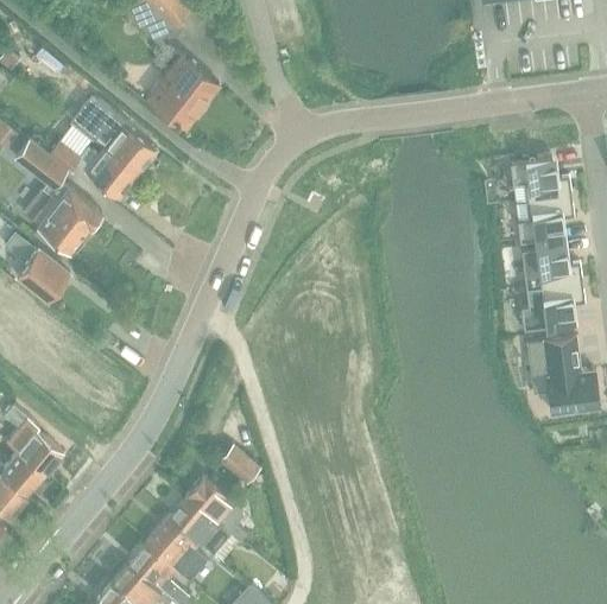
[(136,0),(122,13),(158,45),(174,30),(193,13),(181,0),(136,0)]
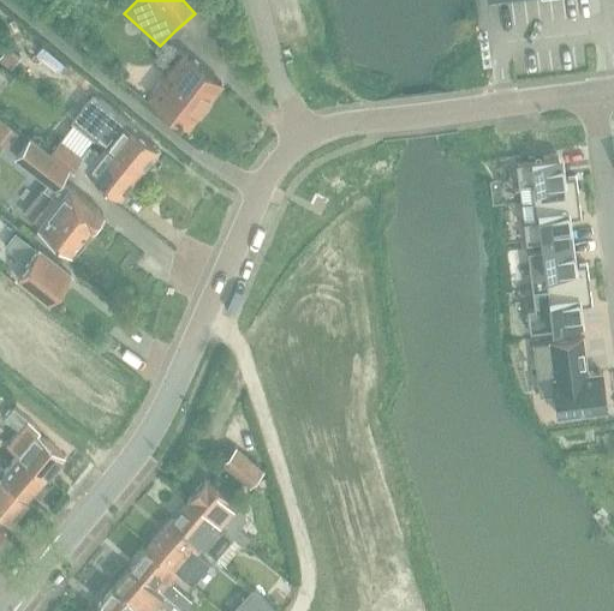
[(17,34),(6,45),(18,57),(29,46),(17,34)]
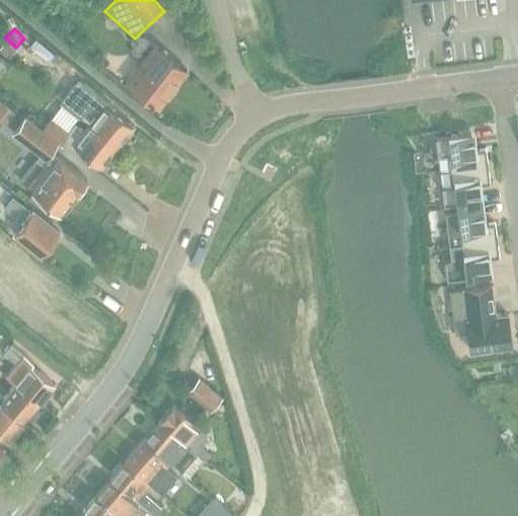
[(0,51),(0,56),(9,63),(18,51),(7,43),(0,51)]
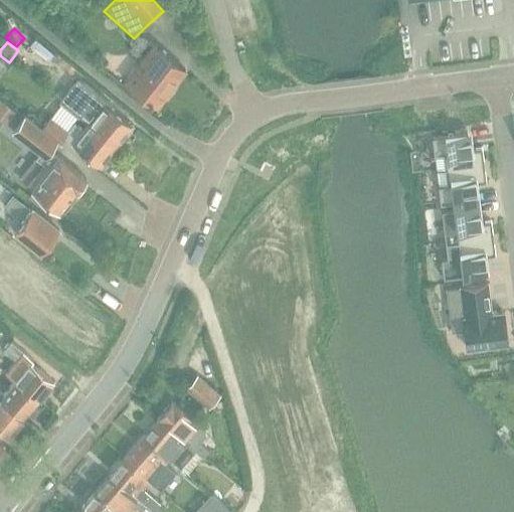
[(185,73),(152,48),(125,84),(158,110),(185,73)]
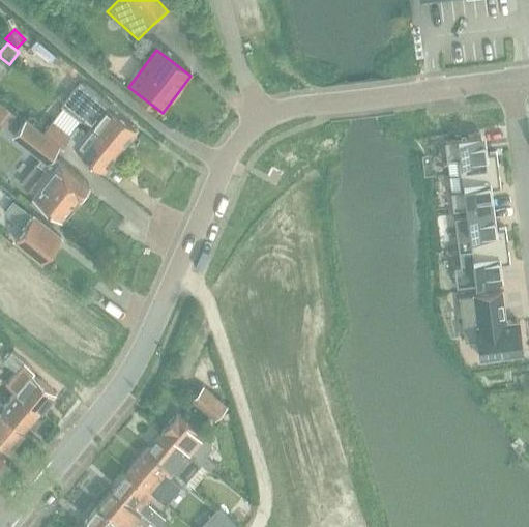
[(7,85),(0,89),(0,98),(10,114),(22,106),(7,85)]
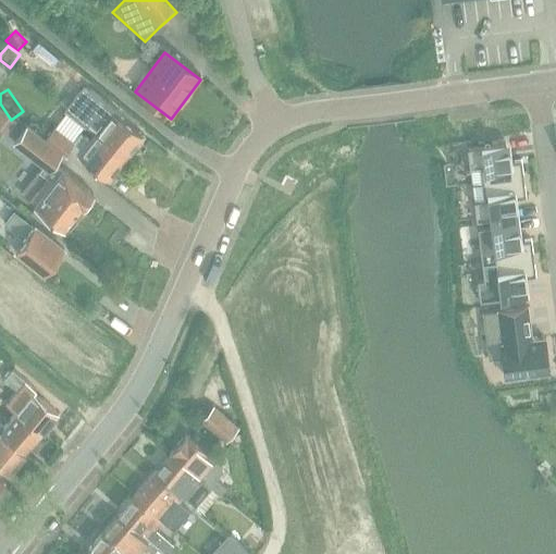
[(96,137),(125,160),(143,139),(101,106),(89,121),(101,131),(96,137)]
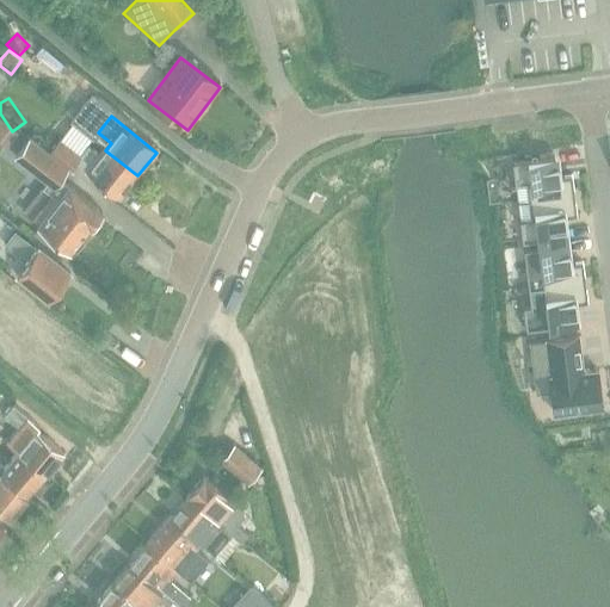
[(0,123),(0,144),(7,150),(17,136),(0,123)]
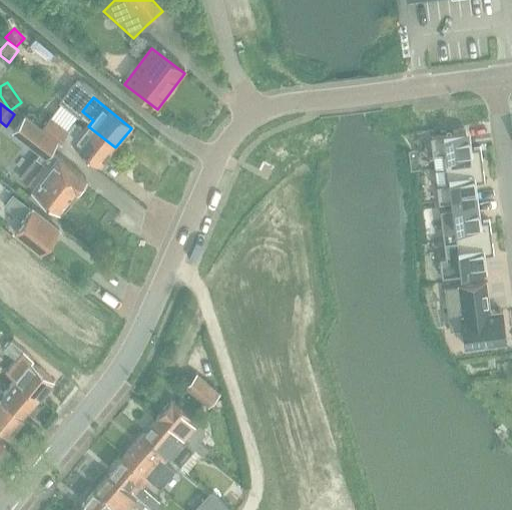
[(56,144),(41,131),(25,119),(13,134),(39,156),(36,160),(19,182),(32,191),(59,213),(61,211),(65,211),(71,204),(69,201),(85,181),(50,153),(56,144)]
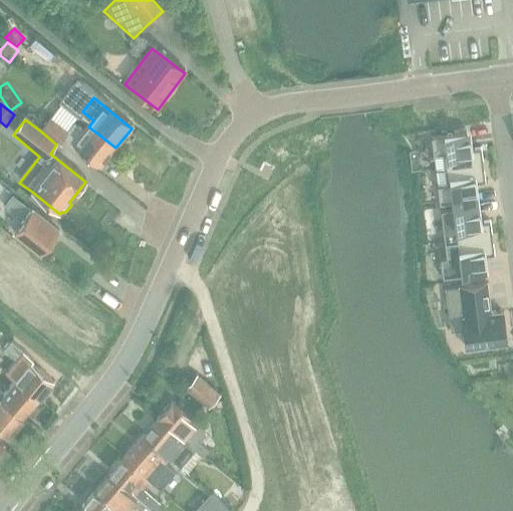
[(74,125),(67,134),(50,119),(41,132),(56,145),(59,146),(64,140),(99,169),(115,148),(88,126),(83,133),(74,125)]
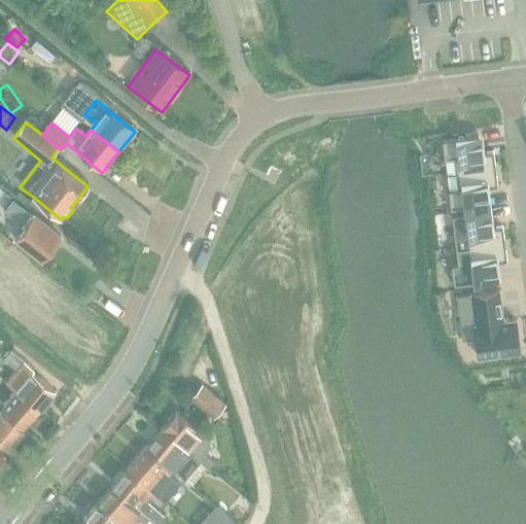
[(454,161),(456,176),(495,172),(493,154),(483,155),(481,139),(479,139),(442,143),(445,162),(454,161)]
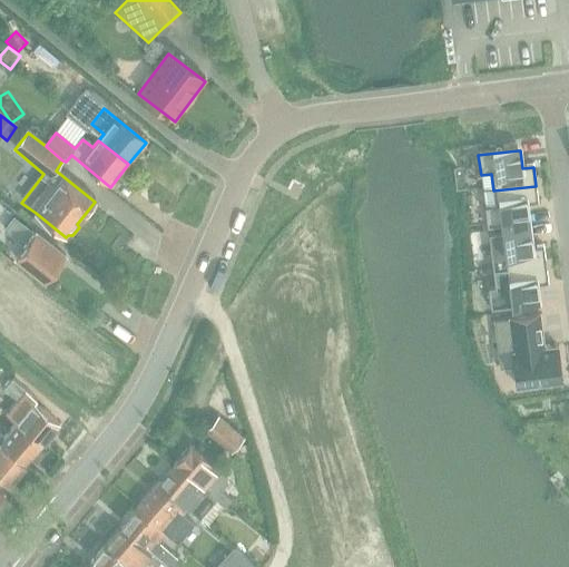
[(536,186),(493,191),(496,207),(484,209),(487,228),(530,224),(528,205),(538,204),(536,186)]
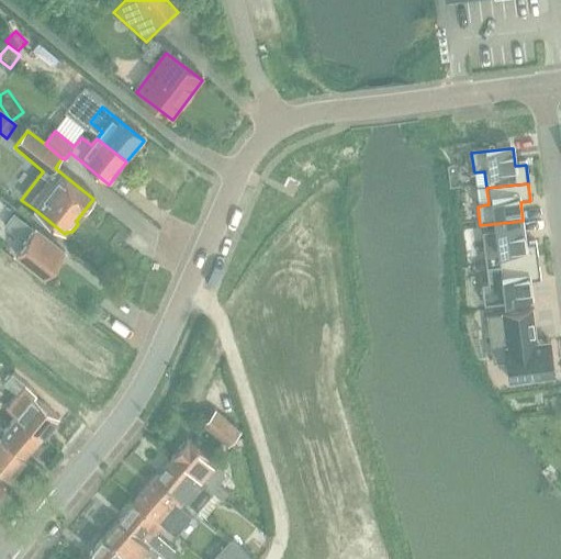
[(45,279),(65,255),(35,232),(34,233),(14,217),(6,228),(25,244),(15,256),(45,279)]
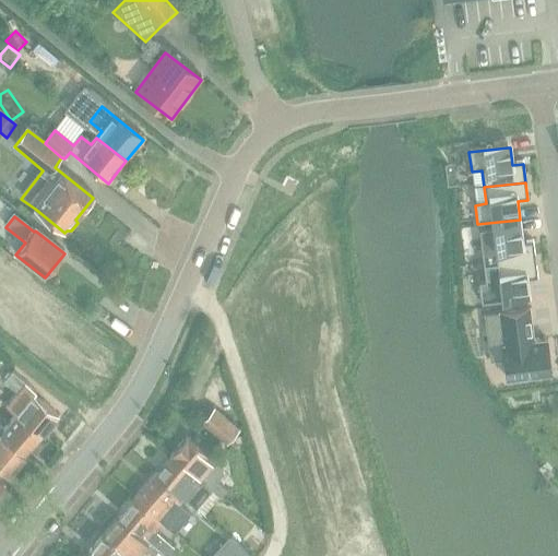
[(520,226),(479,231),(484,267),(535,261),(533,243),(522,244),(520,226)]
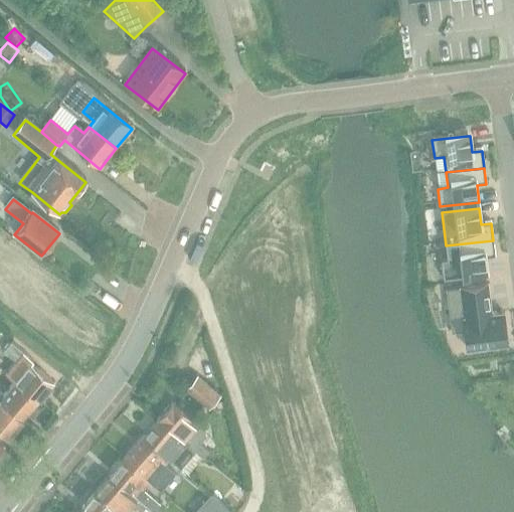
[(493,240),(446,245),(448,260),(442,261),(444,280),(488,275),(486,259),(495,258),(493,240)]
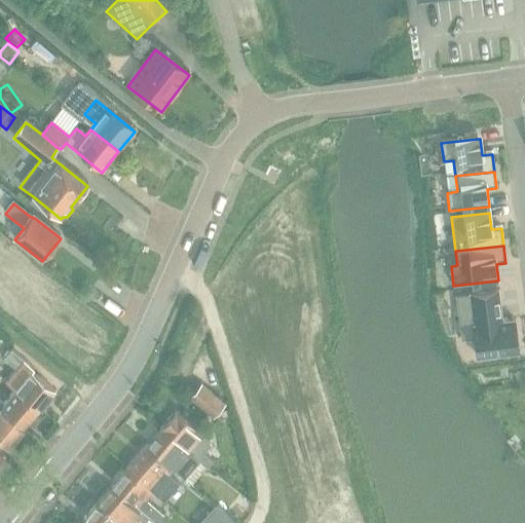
[(498,292),(456,297),(461,341),(475,339),(477,359),(518,353),(514,321),(502,322),(498,292)]
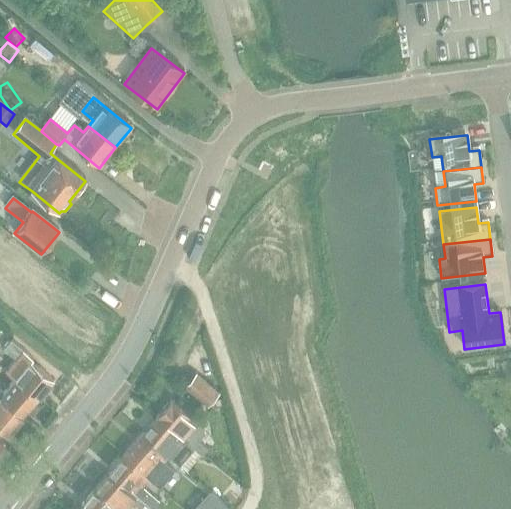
[(51,384),(29,365),(31,362),(10,343),(3,351),(15,362),(4,374),(13,382),(12,382),(36,402),(51,384)]
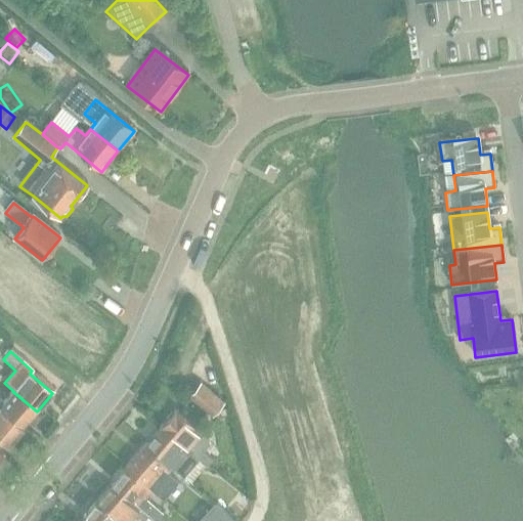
[(188,399),(213,420),(225,404),(201,384),(188,399)]
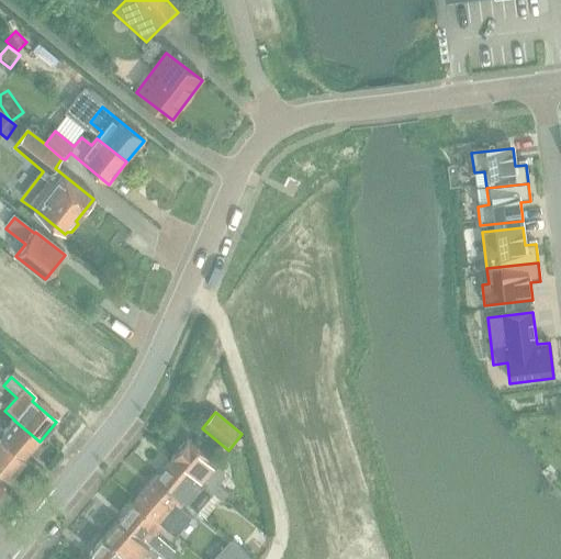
[(0,439),(24,461),(40,442),(13,420),(0,435),(0,439)]
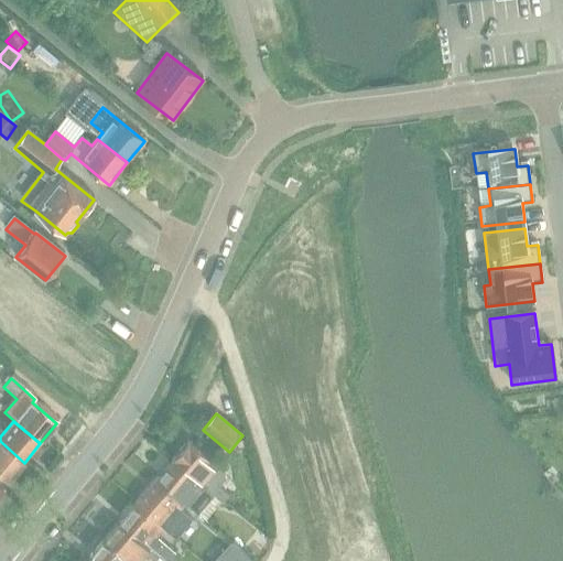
[(24,463),(0,441),(0,488),(1,491),(24,463)]
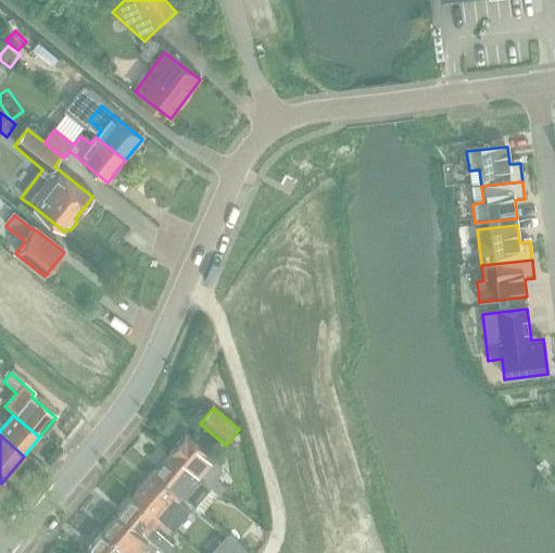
[(221,456),(212,459),(186,436),(169,455),(209,488),(219,497),(225,490),(215,481),(222,474),(221,456)]
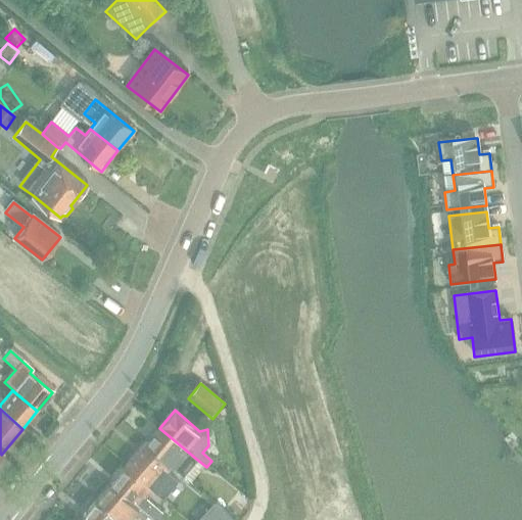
[(206,467),(196,459),(159,428),(144,445),(172,469),(191,484),(206,467)]
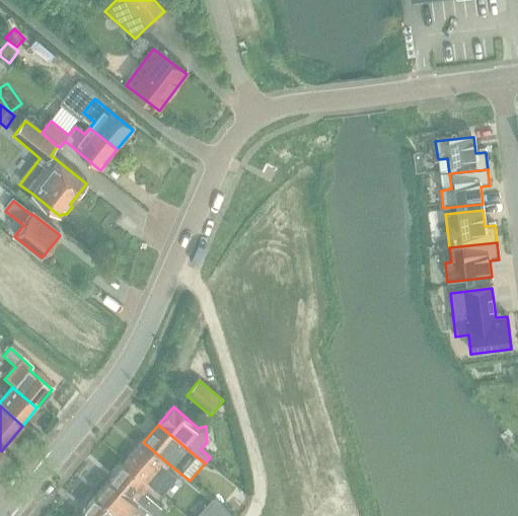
[(165,470),(170,465),(143,442),(124,465),(150,489),(151,488),(161,497),(175,478),(165,470)]
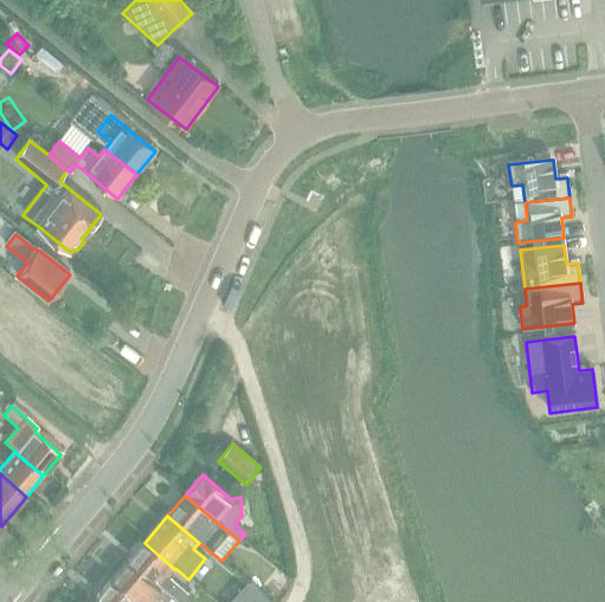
[(168,580),(175,570),(145,543),(128,562),(174,601),(188,601),(191,599),(168,580)]
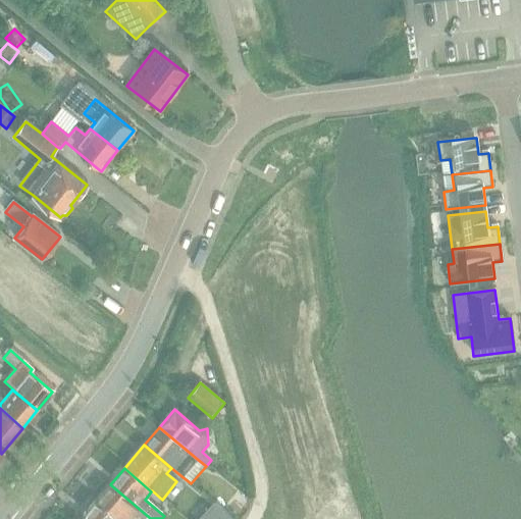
[(150,518),(110,484),(96,502),(115,518),(150,518)]
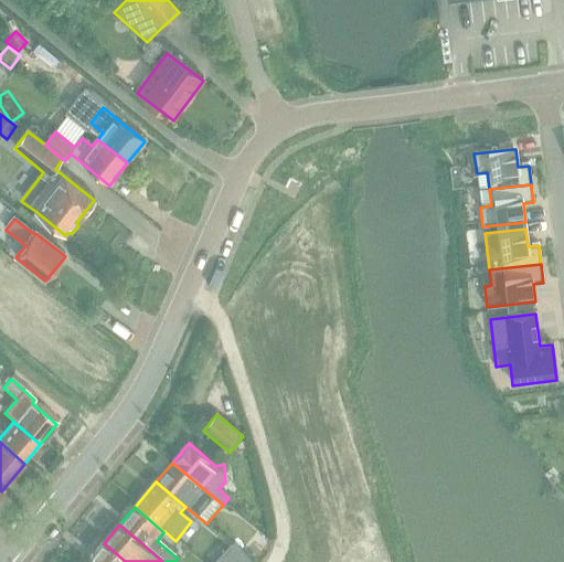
[(252,561),(233,545),(233,547),(219,534),(213,540),(227,551),(223,558),(214,551),(206,561),(252,561)]
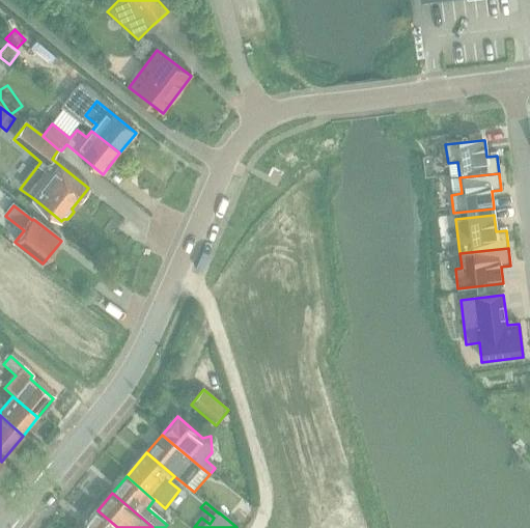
[(117,527),(98,510),(84,527),(117,527)]
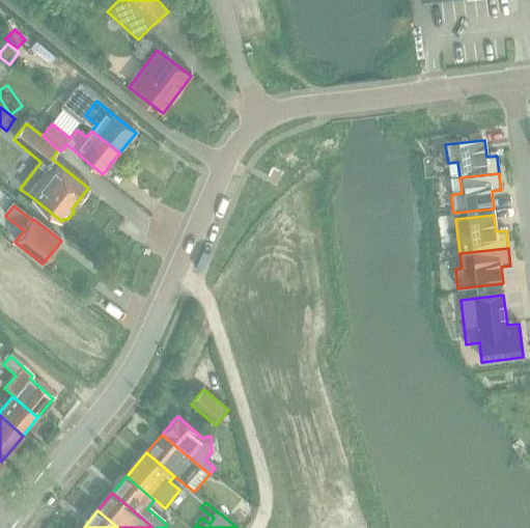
[(231,521),(239,527),(247,527),(252,523),(240,512),(231,521)]
